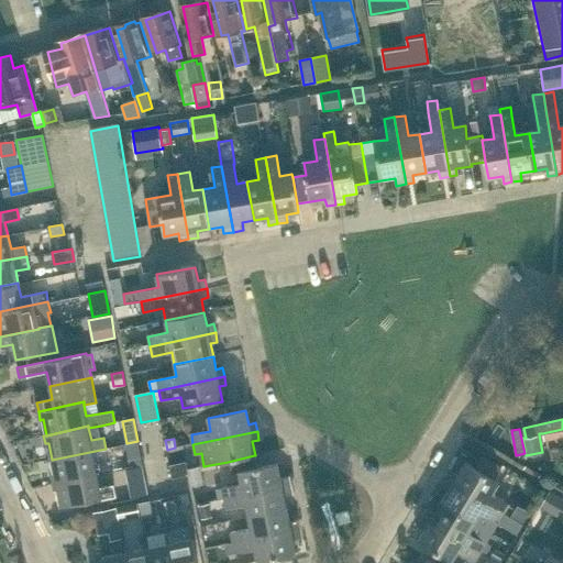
[(140,450),(138,442),(128,444),(129,453),(140,450)]
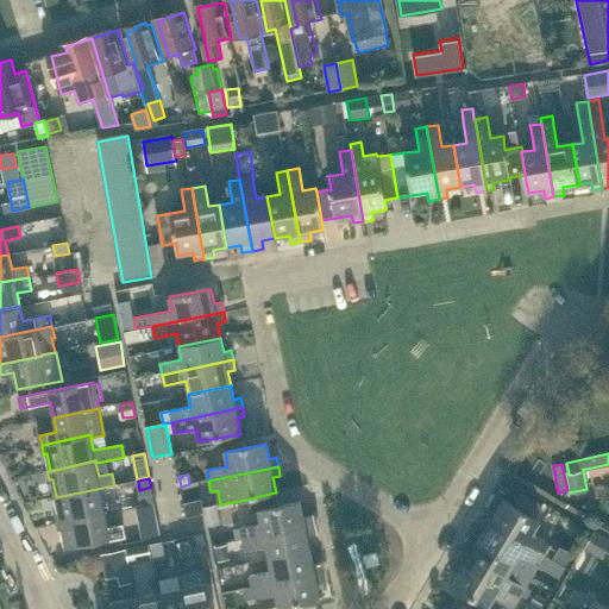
[(106,514),(106,513),(102,500),(117,496),(114,485),(56,497),(60,514),(56,514),(57,523),(106,514)]
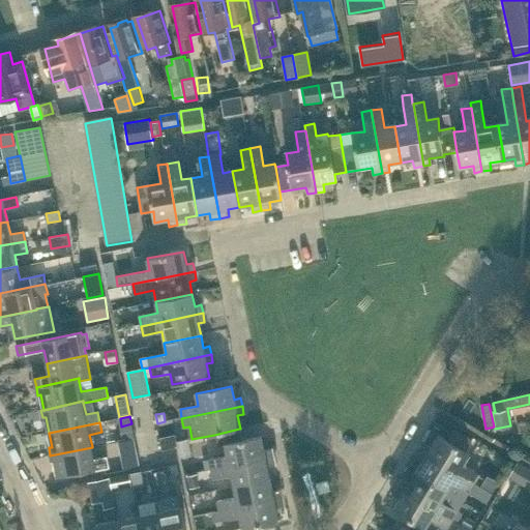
[(210,469),(272,457),(270,448),(264,449),(261,437),(241,441),(239,429),(214,435),(217,446),(225,444),(227,457),(209,460),(210,469)]
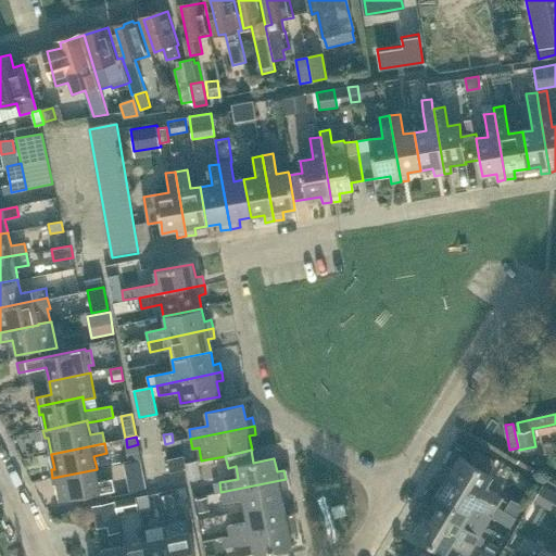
[(487,489),(493,478),(488,476),(495,463),(477,452),(469,464),(460,458),(453,470),(446,466),(442,474),(497,508),(503,500),(487,489)]
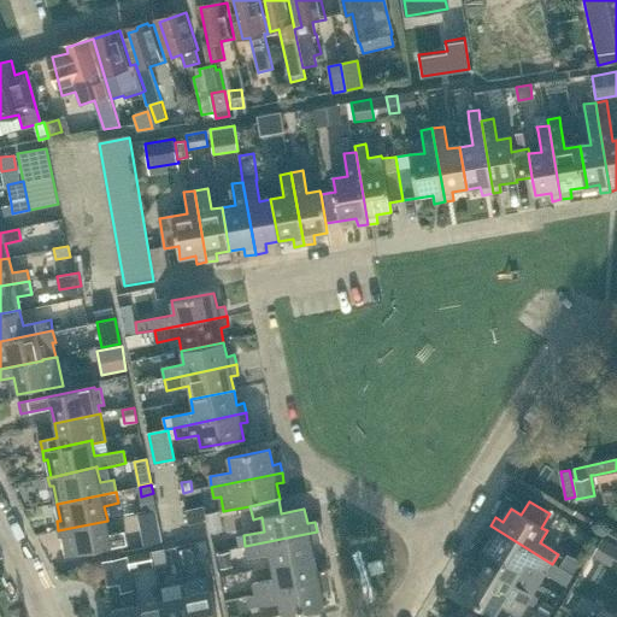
[(191,515),(187,516),(188,518),(188,522),(189,526),(207,522),(205,515),(204,507),(191,510),(191,515)]
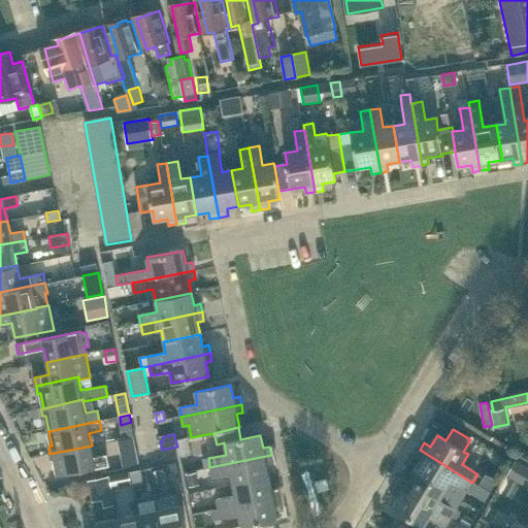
[(176,440),(175,440),(177,447),(178,456),(180,455),(190,453),(188,438),(176,440)]
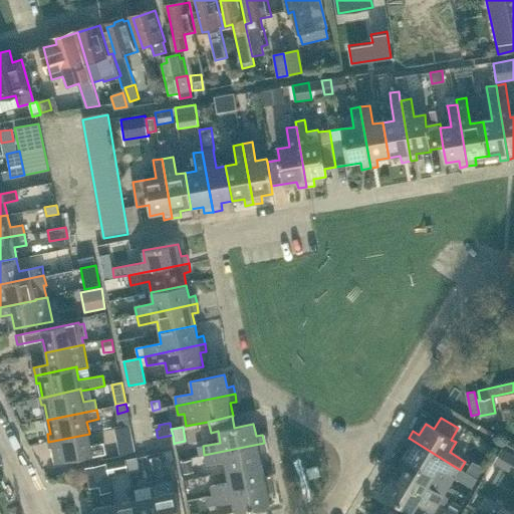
[(89,434),(48,442),(49,448),(53,447),(56,463),(106,453),(104,443),(91,445),(89,434)]
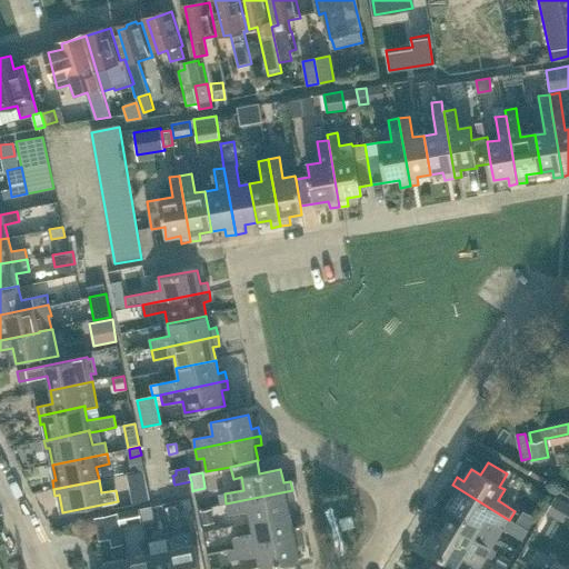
[(456,496),(448,508),(480,528),(492,535),(498,526),(503,529),(509,520),(452,485),(448,491),(456,496)]
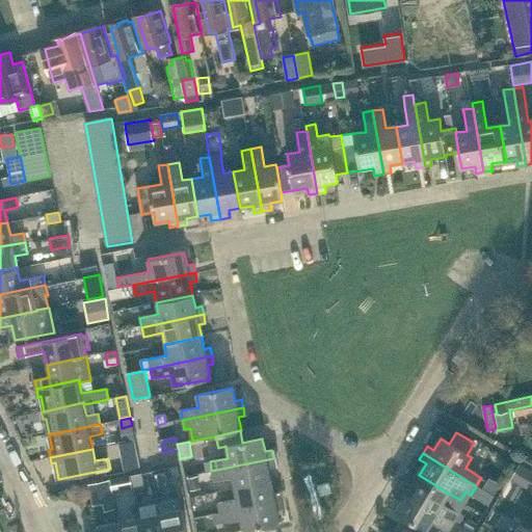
[(127,470),(139,467),(136,455),(125,457),(127,470)]
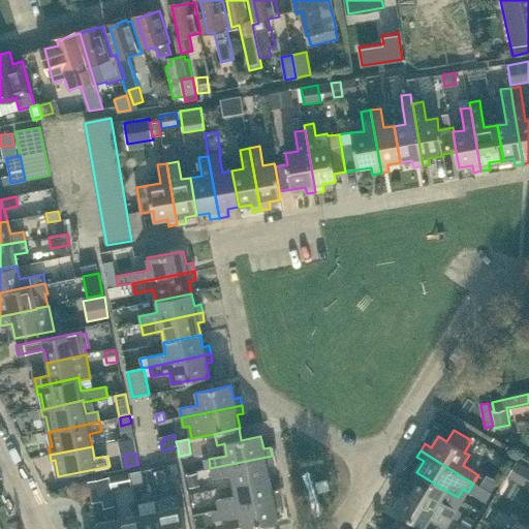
[(270,477),(269,477),(267,465),(273,463),(272,456),(210,468),(212,478),(230,474),(232,485),(270,477)]
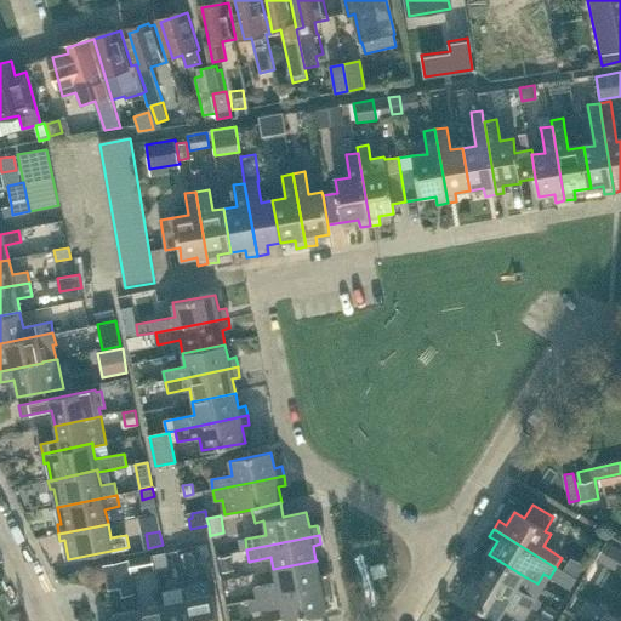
[(620,550),(605,541),(594,558),(620,574),(620,570),(620,550)]
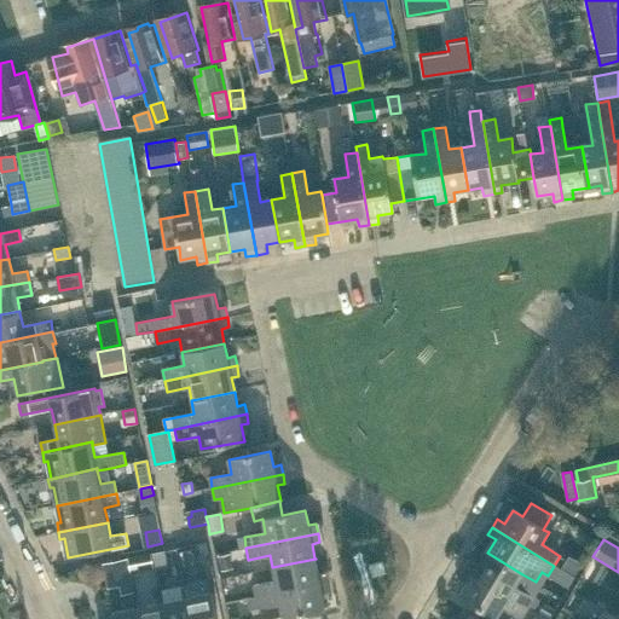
[(191,549),(180,551),(183,566),(194,563),(191,549)]
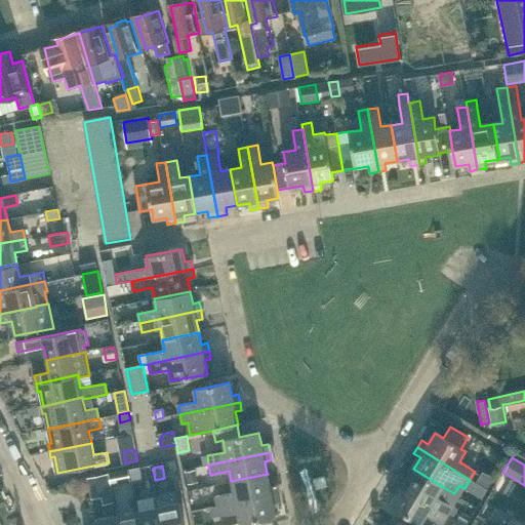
[(139,468),(129,470),(131,483),(142,481),(139,468)]
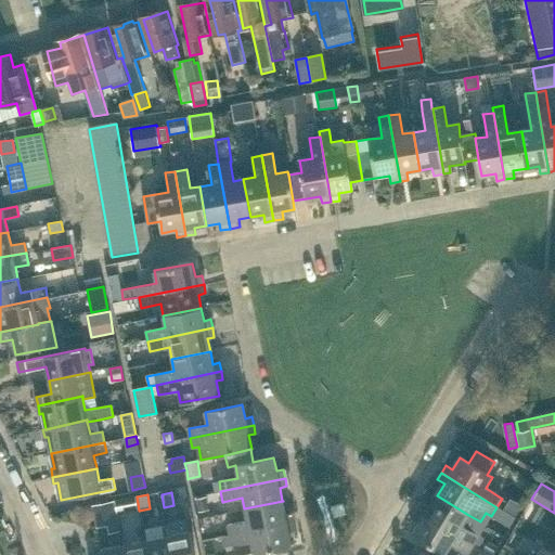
[(423,503),(417,511),(473,545),(479,536),(474,532),(480,521),(468,515),(437,495),(436,497),(429,507),(423,503)]
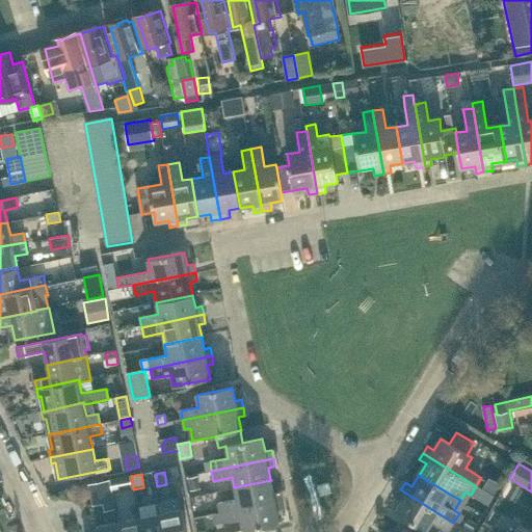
[(197,478),(188,480),(190,489),(200,487),(197,478)]
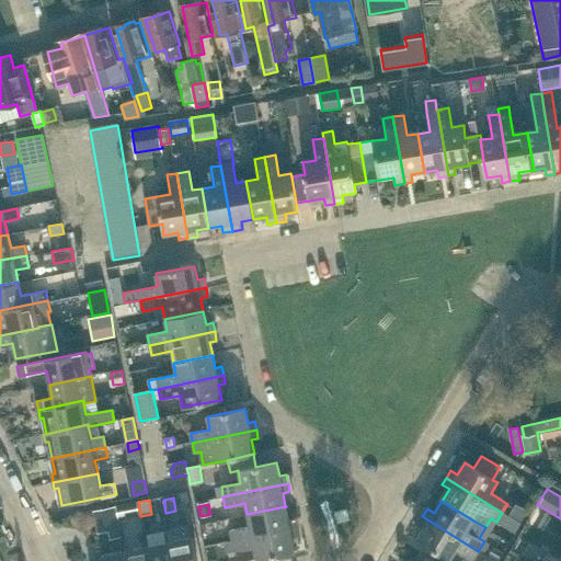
[(136,505),(117,510),(118,517),(138,514),(136,505)]
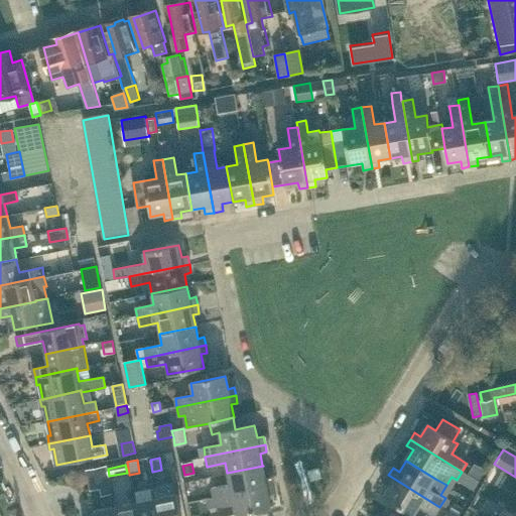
[(470,474),(479,479),(484,470),(476,465),(470,474)]
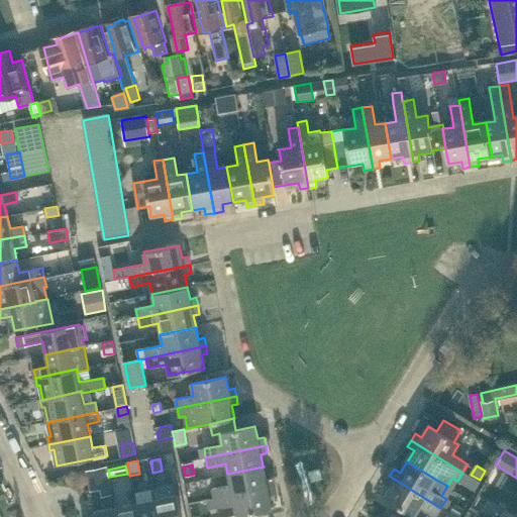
[(214,498),(274,486),(272,478),(266,479),(264,467),(227,474),(230,485),(212,489),(214,498)]
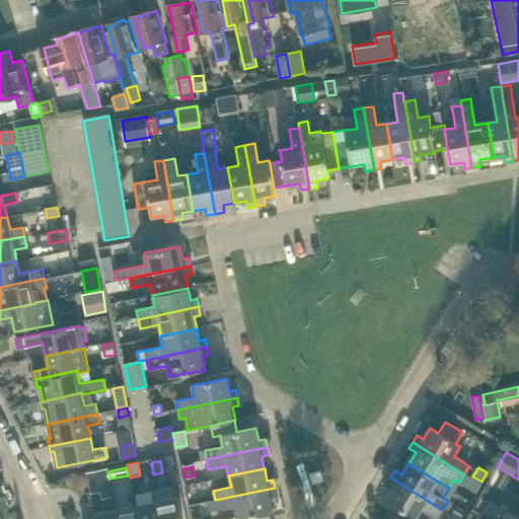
[(110,485),(109,478),(108,471),(86,475),(89,494),(112,490),(110,485)]
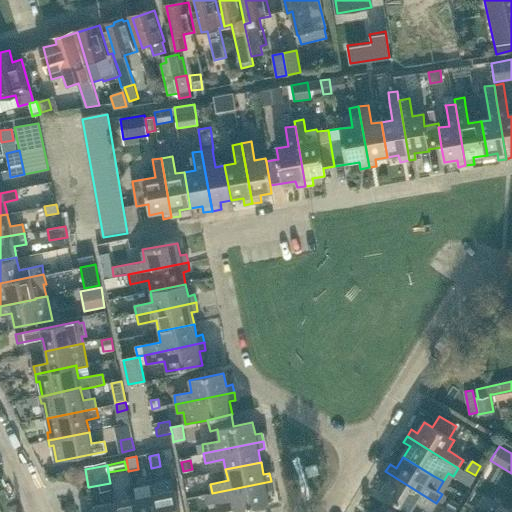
[(431,511),(436,503),(385,471),(381,478),(387,482),(380,493),(409,511),(410,511),(417,502),(431,511)]
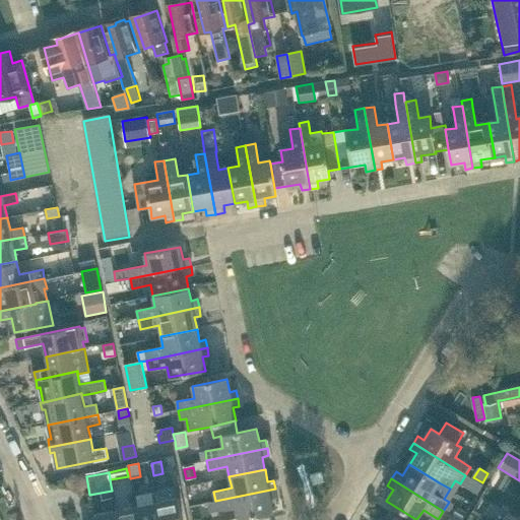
[(209,512),(217,510),(217,511),(236,507),(239,519),(273,512),(270,499),(277,497),(275,489),(215,501),(214,501),(209,502),(208,503),(209,512)]
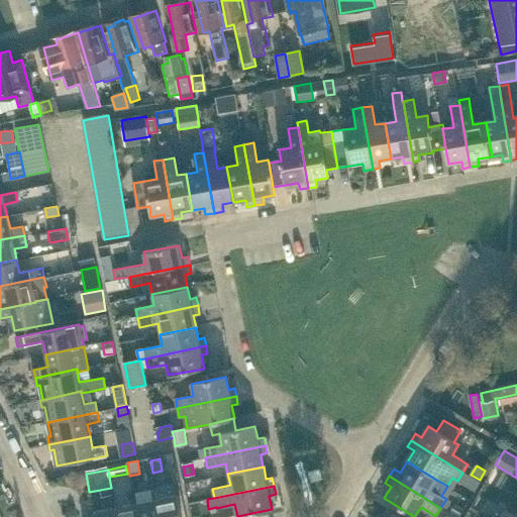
[(159,516),(156,501),(152,501),(150,490),(135,493),(137,504),(135,505),(137,516),(159,516)]
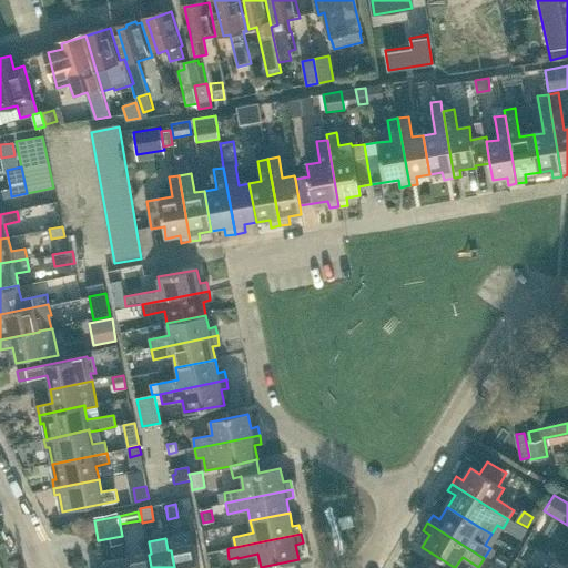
[(174,567),(199,567),(194,546),(171,550),(174,567)]
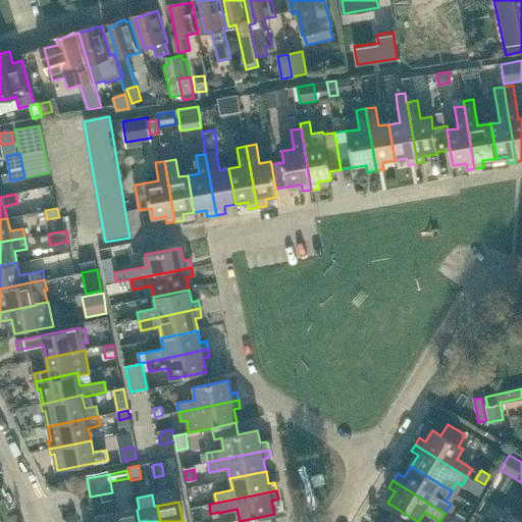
[(451,504),(445,513),(450,516),(455,507),(451,504)]
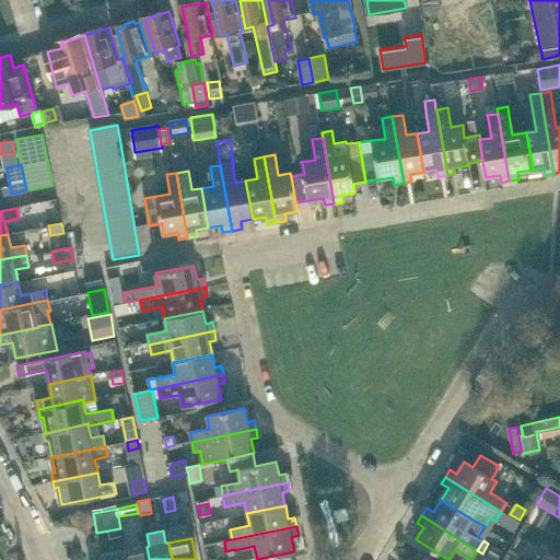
[(149,559),(147,547),(125,551),(126,559),(149,559)]
